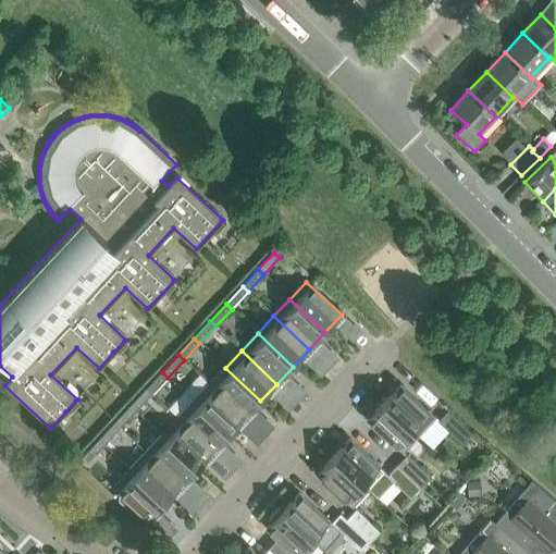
[(260,401),(225,368),(209,385),(245,418),(260,401)]
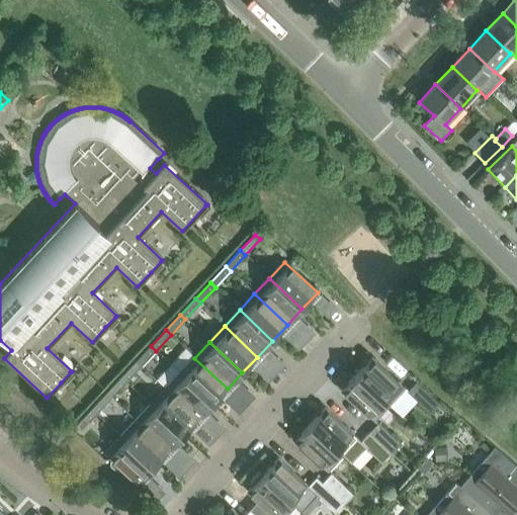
[(141,367),(156,351),(151,346),(136,362),(141,367)]
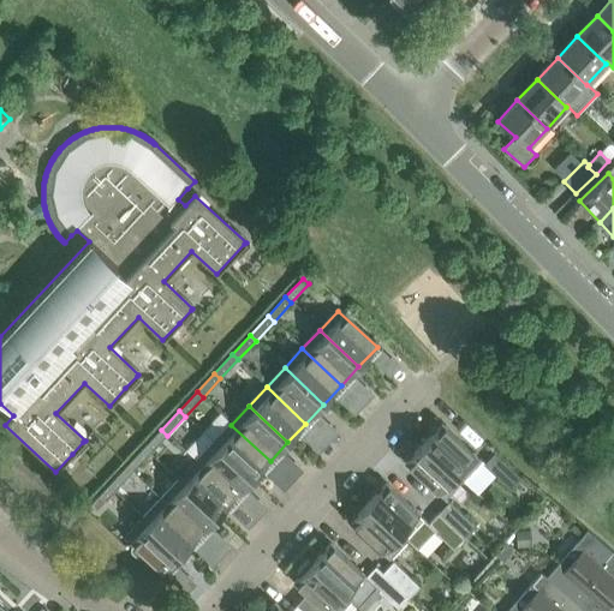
[(270,461),(231,425),(214,443),(252,480),(270,461)]
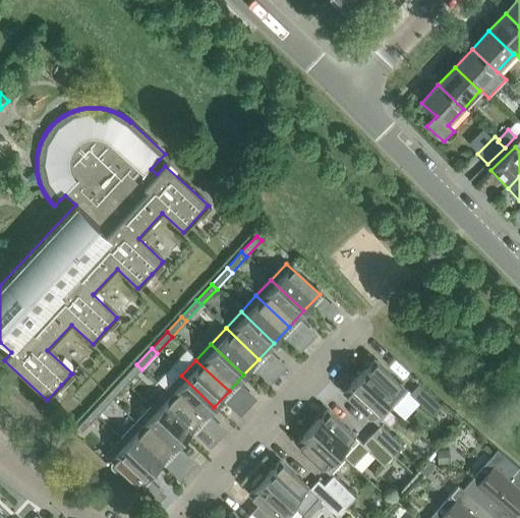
[(406,392),(373,361),(358,378),(391,408),(406,392)]
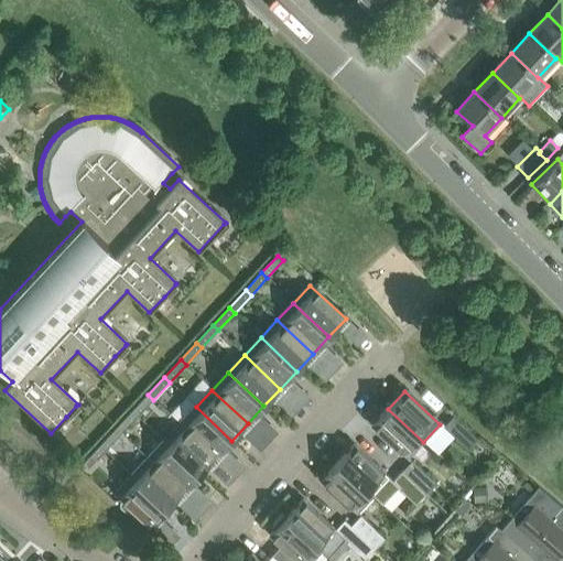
[(138,417),(153,400),(148,395),(132,412),(138,417)]
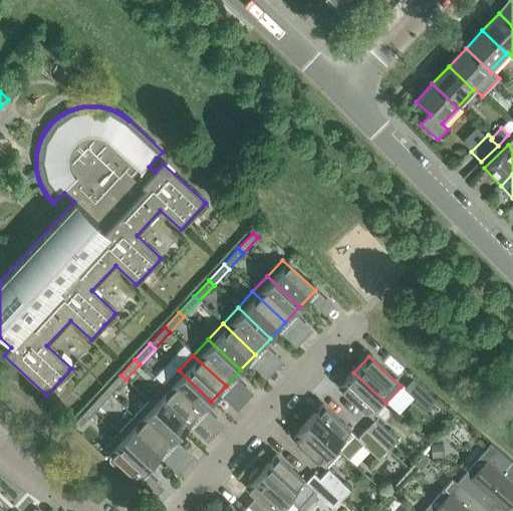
[(211,402),(179,370),(164,387),(196,418),(211,402)]
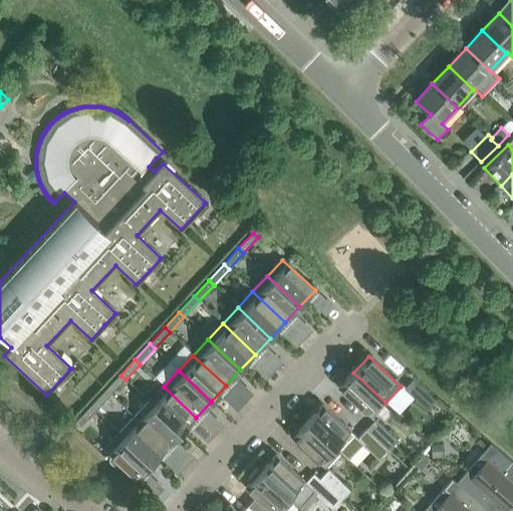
[(386,403),(353,372),(337,389),(370,420),(386,403)]
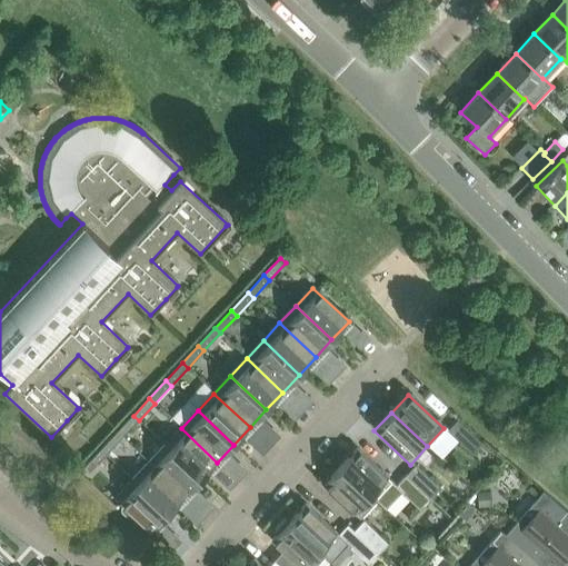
[(122,438),(139,420),(133,416),(117,433),(122,438)]
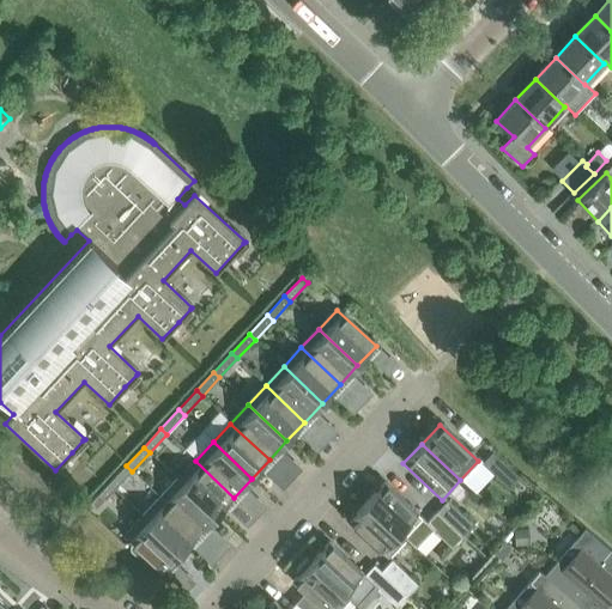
[(517,479),(491,454),(482,466),(507,489),(517,479)]
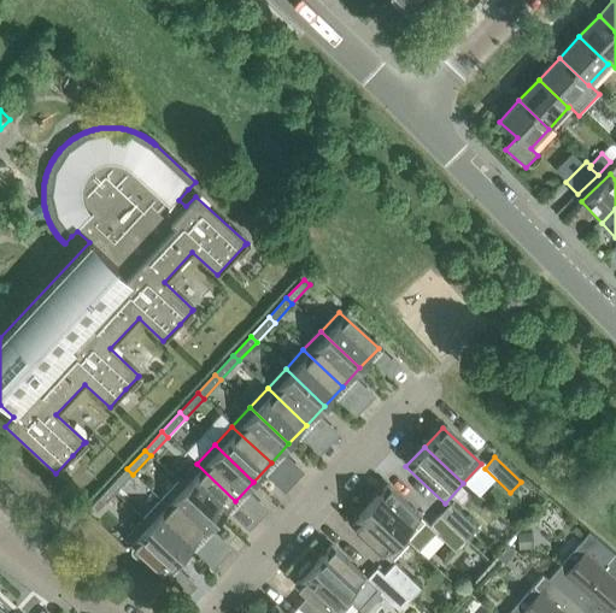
[(235,501),(197,464),(179,483),(217,520),(235,501)]
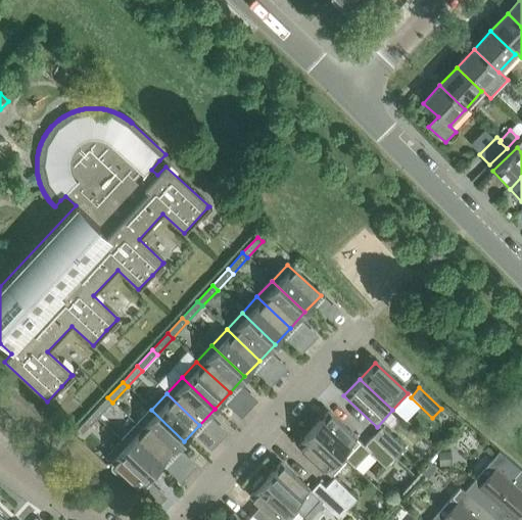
[(97,419),(112,403),(107,397),(92,414),(97,419)]
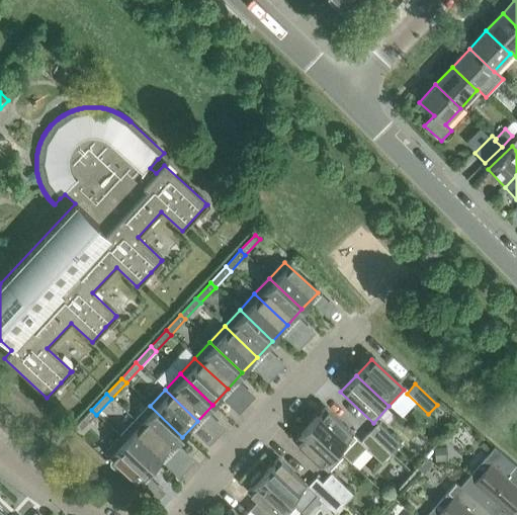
[(182,437),(150,406),(136,422),(168,452),(182,437)]
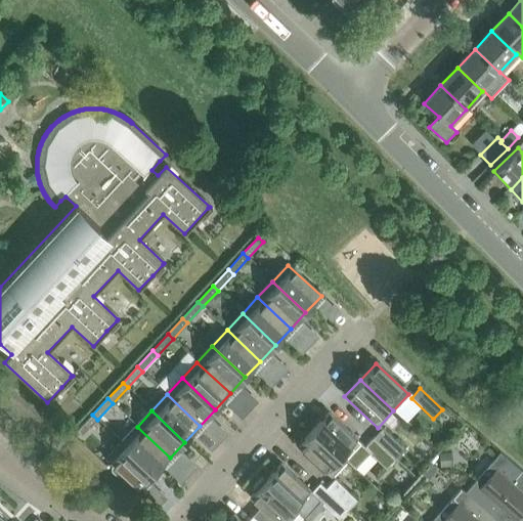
[(81,437),(97,420),(92,415),(76,432),(81,437)]
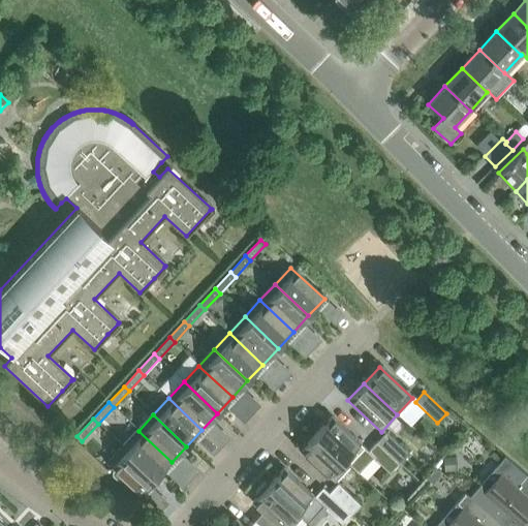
[(399,464),(376,443),(368,452),(365,450),(331,419),(315,435),(349,466),(359,475),(374,459),(390,473),(399,464)]
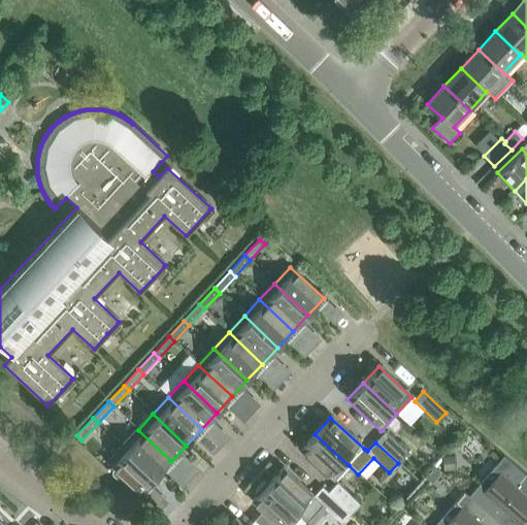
[(171,461),(138,430),(123,446),(156,478),(171,461)]
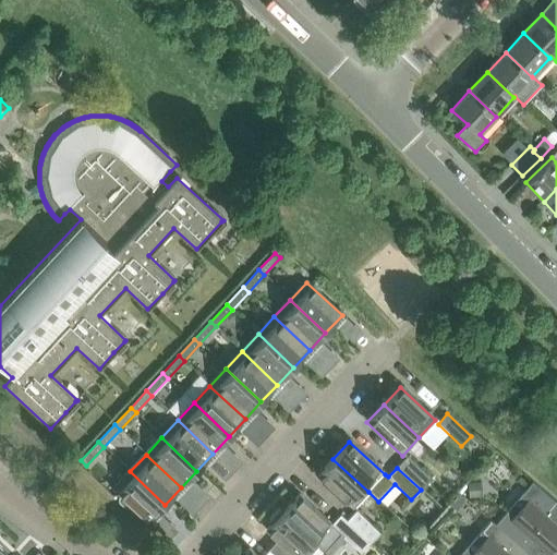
[(407,456),(397,468),(421,490),(431,479),(407,456)]
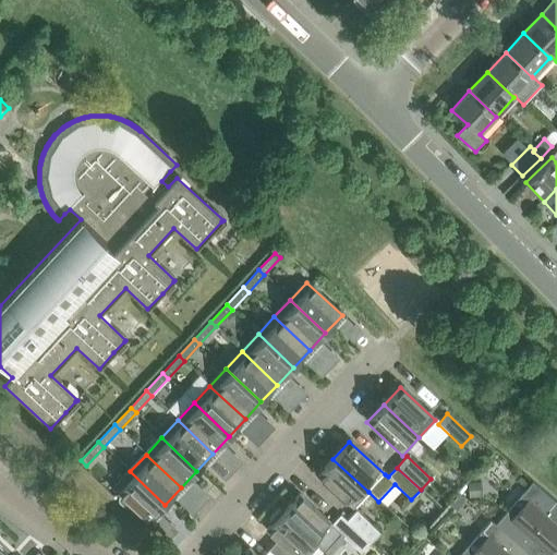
[(368,492),(333,459),(316,477),(352,509),(368,492)]
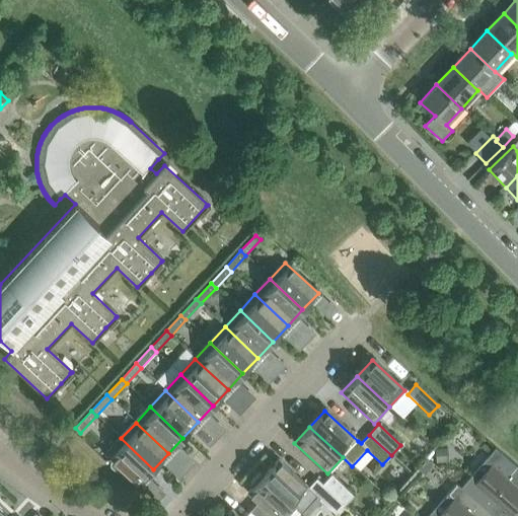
[(153,469),(121,438),(104,455),(112,462),(109,464),(109,467),(116,473),(120,473),(122,471),(138,486),(153,469)]
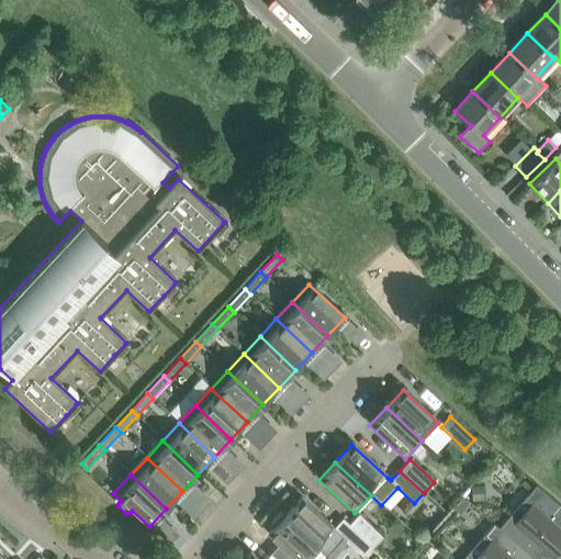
[(560,509),(536,487),(497,530),(529,558),(550,558),(560,547),(560,543),(558,540),(560,536),(560,509)]
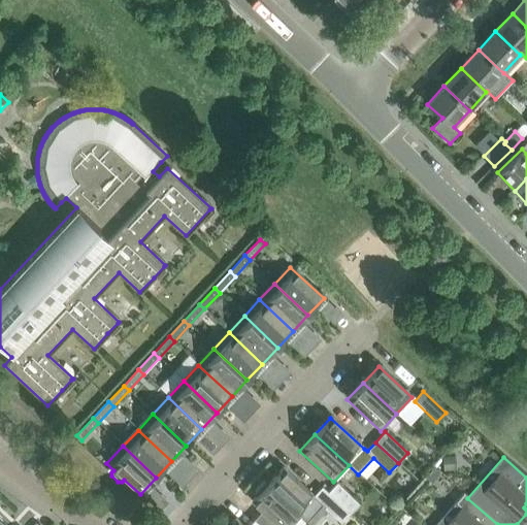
[(317,500),(283,468),(267,486),(301,517),(309,524),(314,524),(327,511),(341,524),(350,515),(332,498),(325,491),(317,500)]
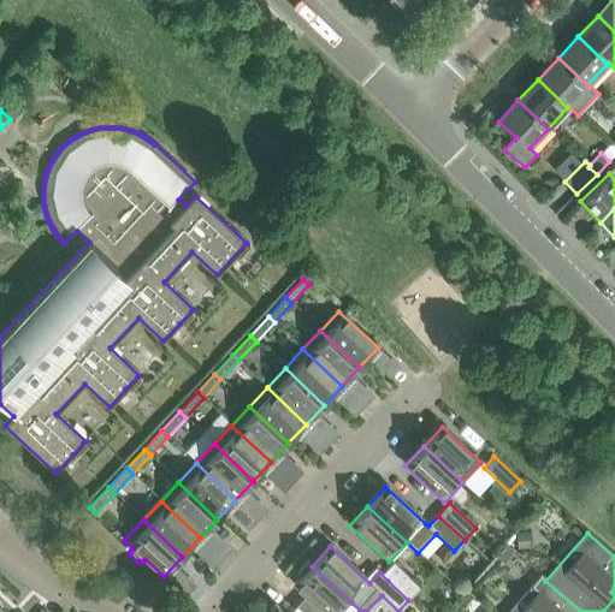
[(300,578),(294,586),(321,611),(343,611),(352,602),(312,566),(308,563),(297,575),(300,578)]
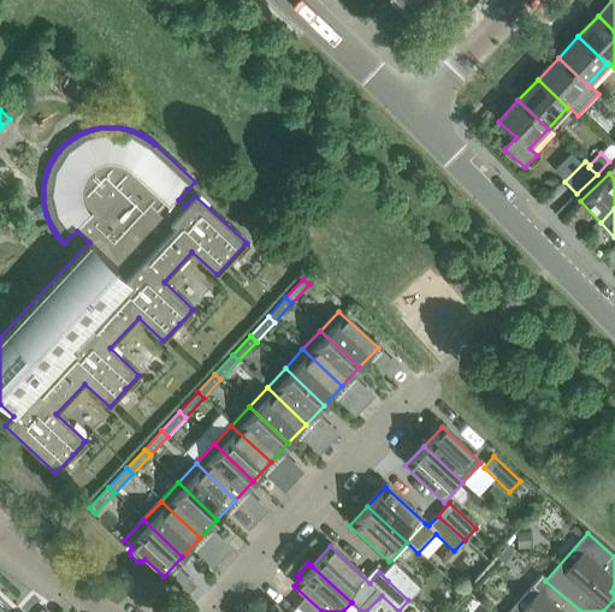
[(398,569),(388,581),(408,600),(420,588),(398,569)]
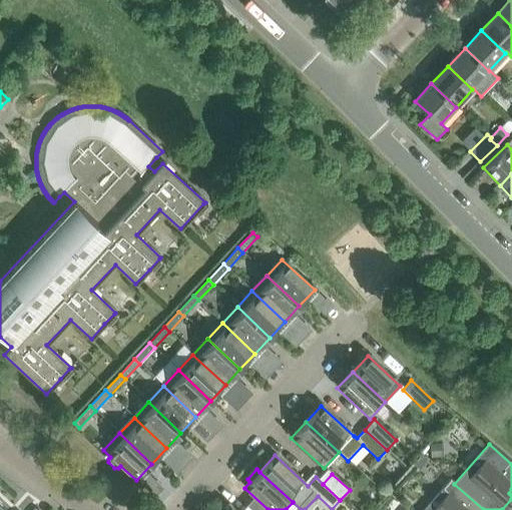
[(483,509),(454,484),(451,481),(425,509),(483,509)]
